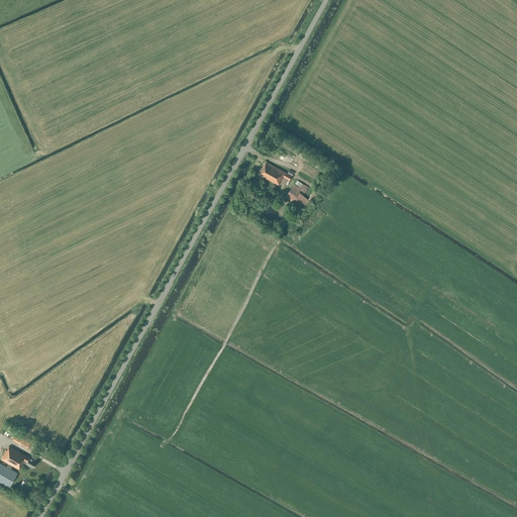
[(295,153),(298,148),(284,140),(281,145),(295,153)]
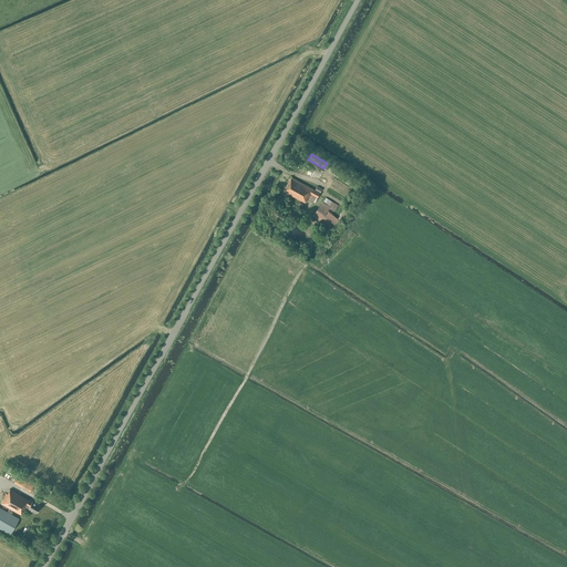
[(315,203),(318,197),(320,194),(291,177),(284,192),(305,203),(307,198),(315,203)]
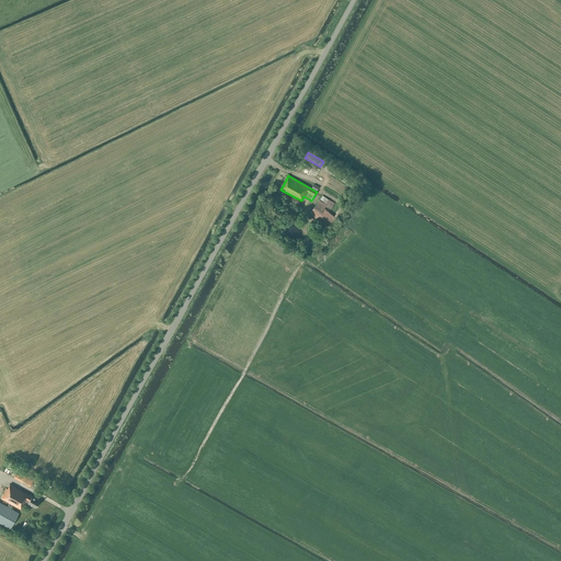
[(309,213),(317,218),(324,208),(325,206),(331,209),(334,203),(322,195),(320,199),(309,213)]
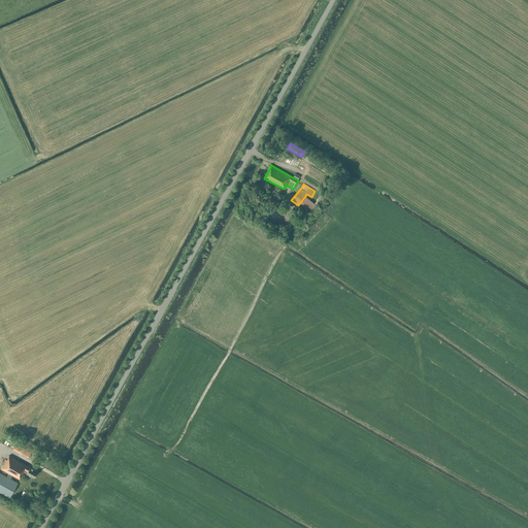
[(325,196),(321,193),(315,203),(319,205),(325,196)]
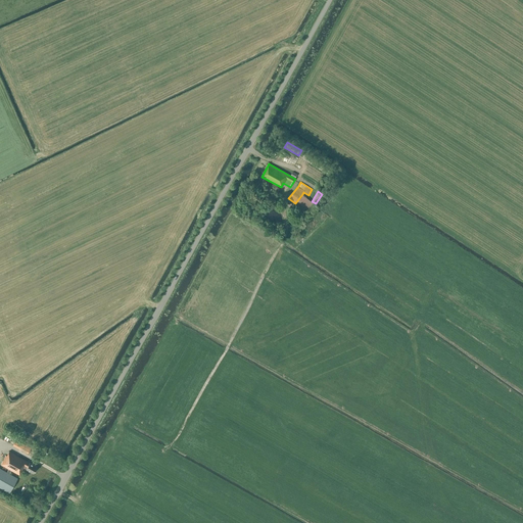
[(295,203),(293,205),(305,216),(315,204),(302,194),(295,203)]
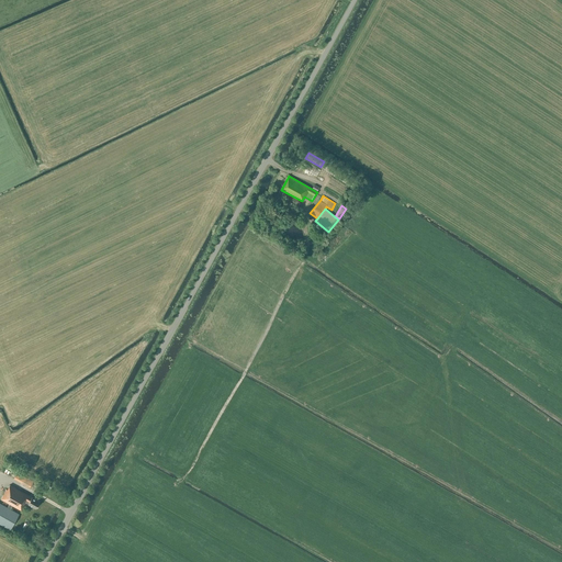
[(33,482),(12,470),(9,475),(30,487),(33,482)]
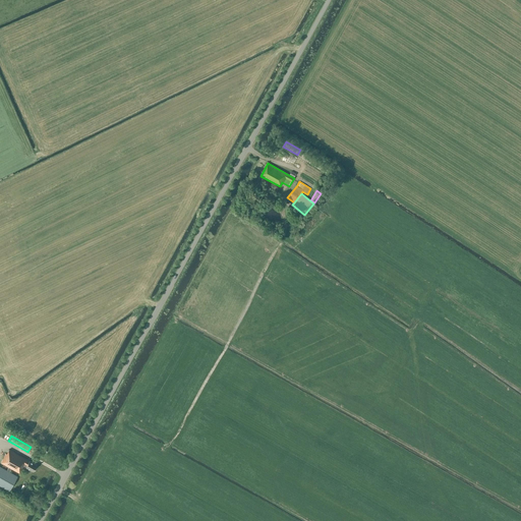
[(30,461),(8,450),(6,454),(0,450),(0,462),(9,467),(11,469),(19,473),(23,466),(26,467),(33,471),(37,465),(30,461)]
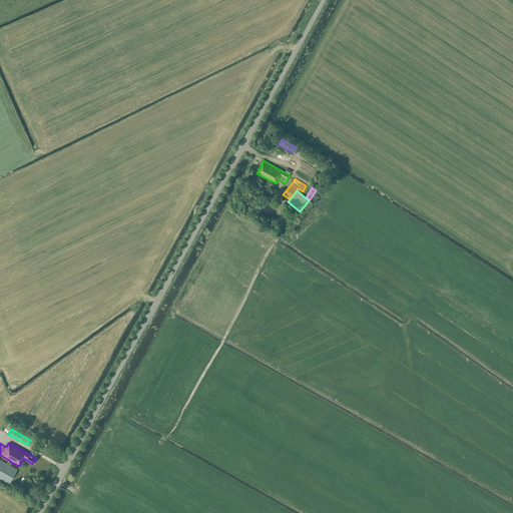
[(9,465),(11,462),(9,460),(7,464),(0,460),(0,478),(9,483),(17,470),(9,465)]
